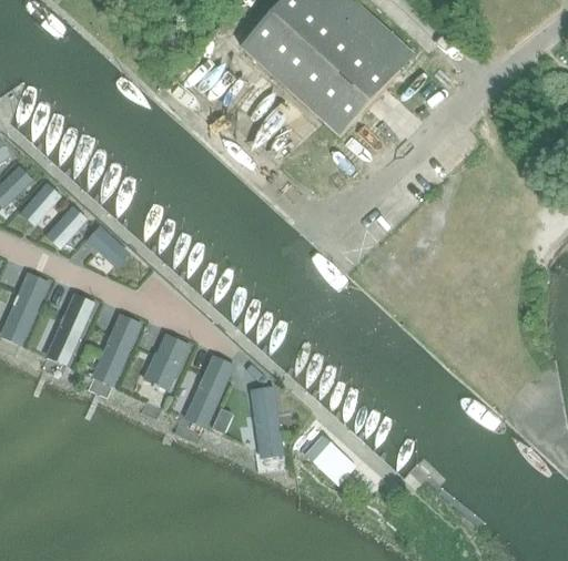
[(281,0),(242,44),(340,133),(415,50),(359,0),(348,0),(335,14),(317,0),(281,0)]
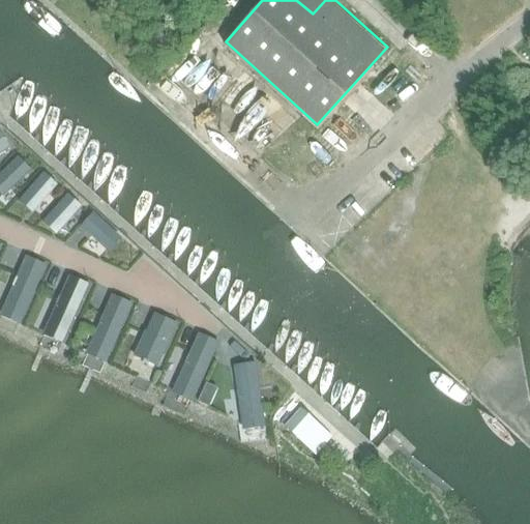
[(0,134),(0,153),(8,148),(0,134)]
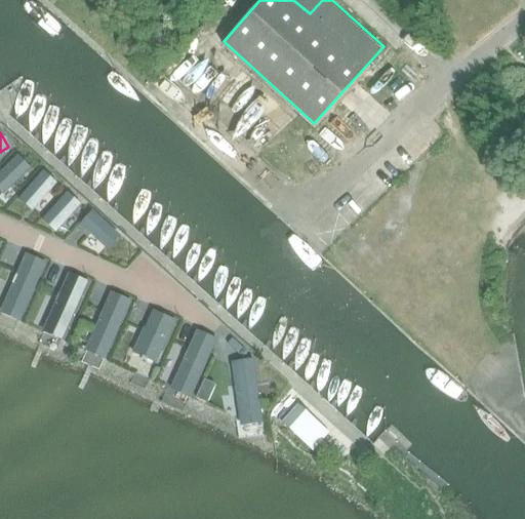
[(41,169),(14,197),(29,210),(55,183),(41,169)]
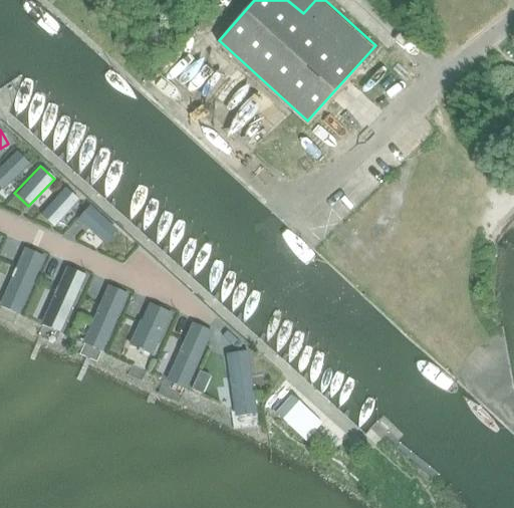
[(63,188),(38,215),(52,227),(77,200),(63,188)]
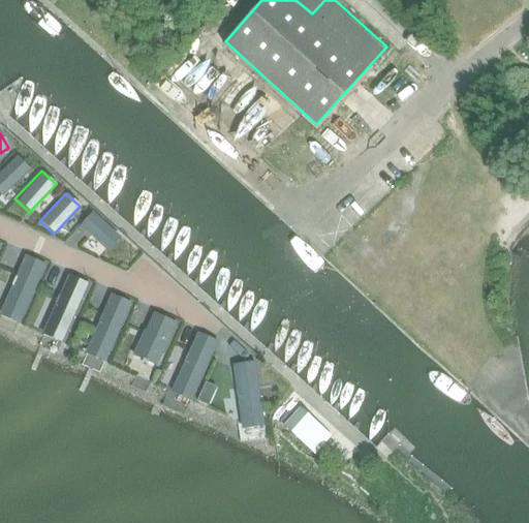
[(373,221),(391,208),(385,200),(367,213),(373,221)]
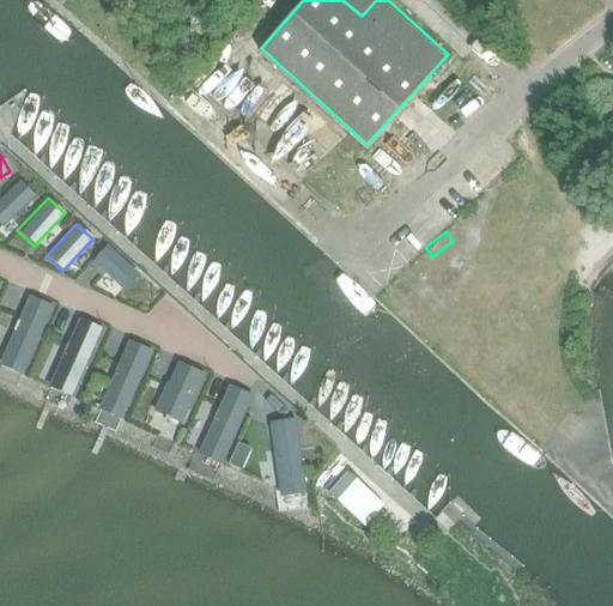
[(105,244),(90,261),(123,290),(138,273),(105,244)]
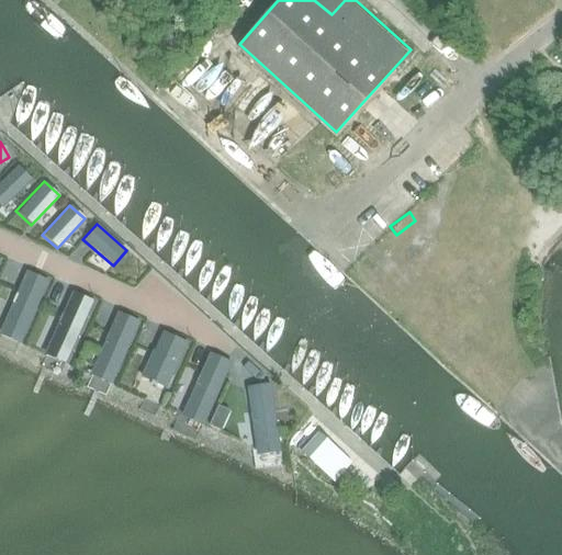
[(49,280),(26,270),(0,328),(0,331),(21,341),(49,280)]
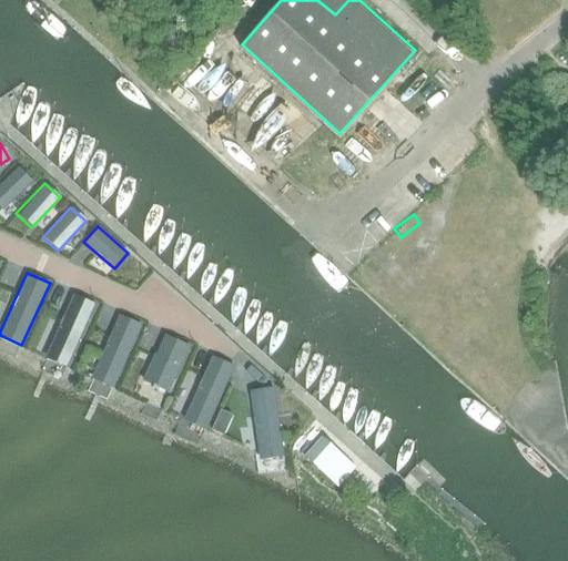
[(98,302),(75,292),(43,357),(66,368),(98,302)]
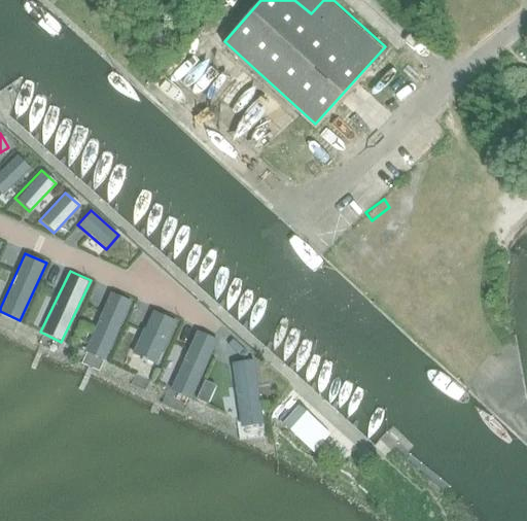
[(132,302),(111,291),(81,352),(102,362),(132,302)]
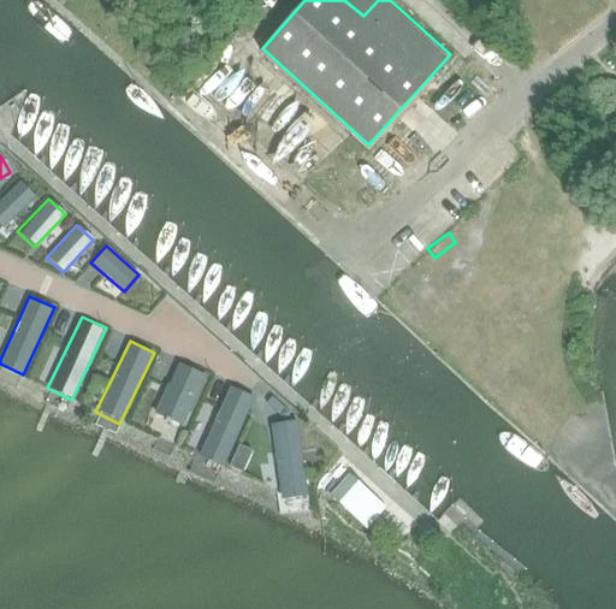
[(208,376),(178,361),(154,414),(184,429),(208,376)]
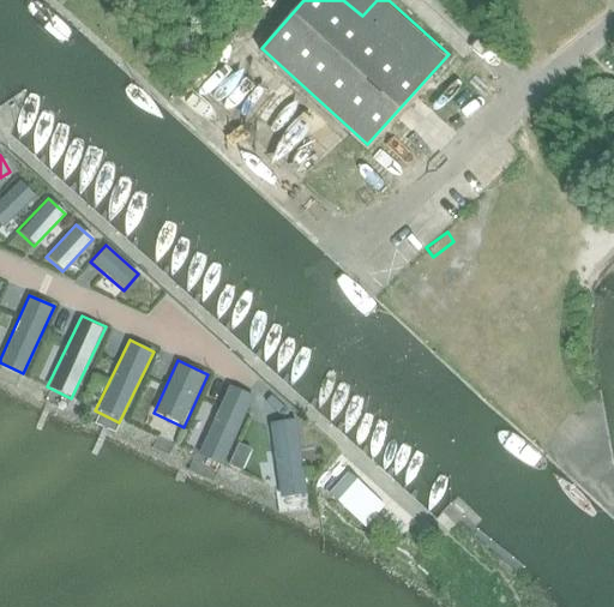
[(253,395),(230,384),(198,454),(221,464),(253,395)]
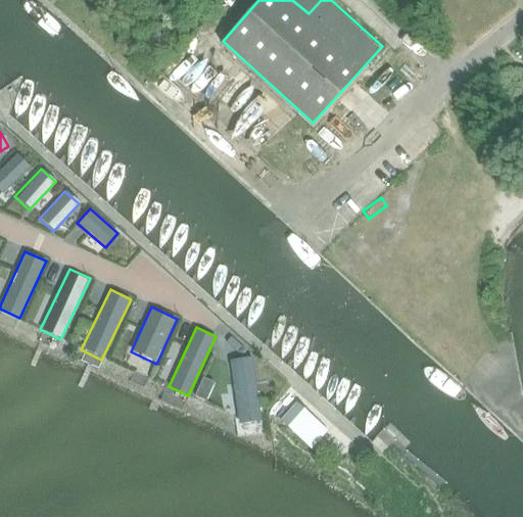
[(251,356),(228,359),(237,424),(260,421),(251,356)]
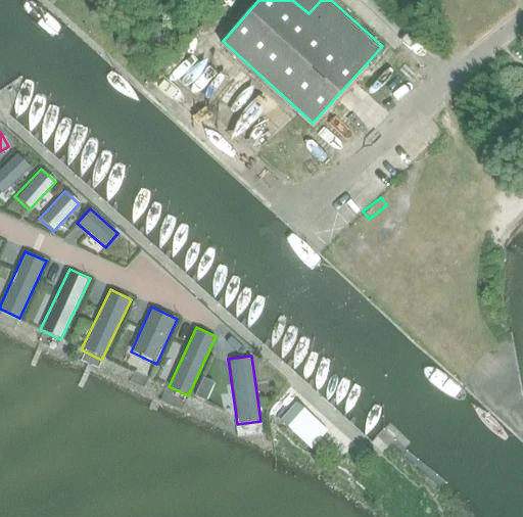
[(297,398),(282,417),(313,443),(329,425),(297,398)]
